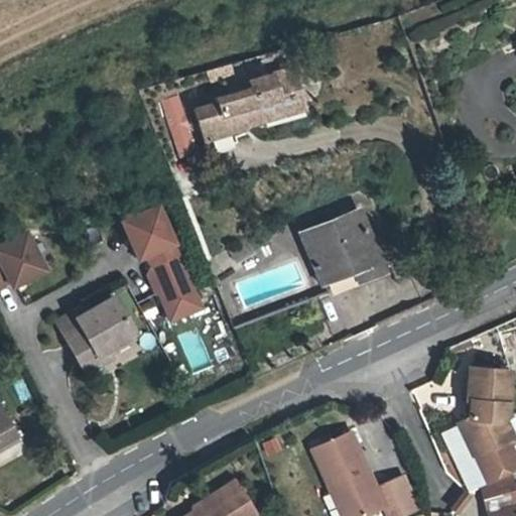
[(204,139),(247,127),(246,124),(262,119),(260,113),(296,103),(292,90),(298,88),(293,69),(249,81),(251,88),(216,98),(217,103),(195,109),(204,139)]
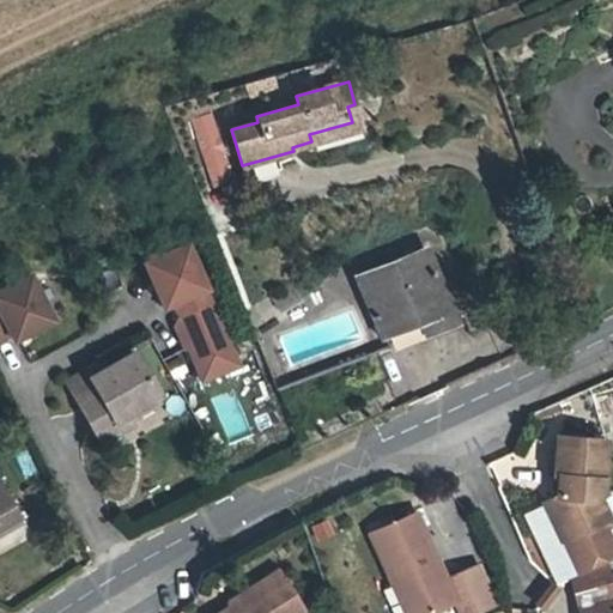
[(292,147),(293,151),(363,131),(354,104),(347,107),(352,122),(309,134),(311,141),(292,147)]
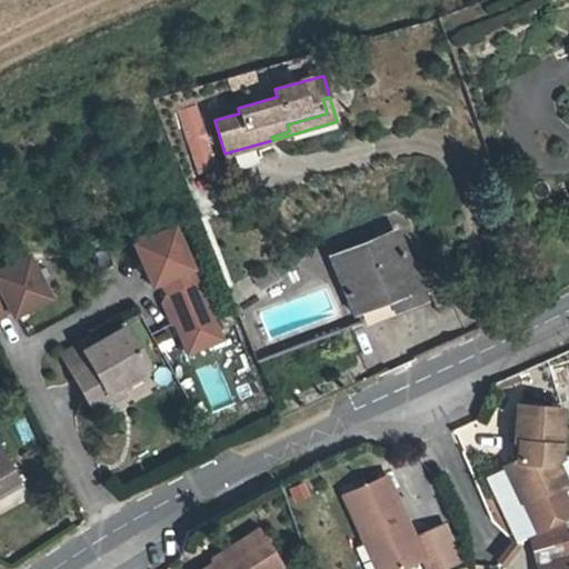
[(216,166),(198,106),(178,111),(196,171),(216,166)]
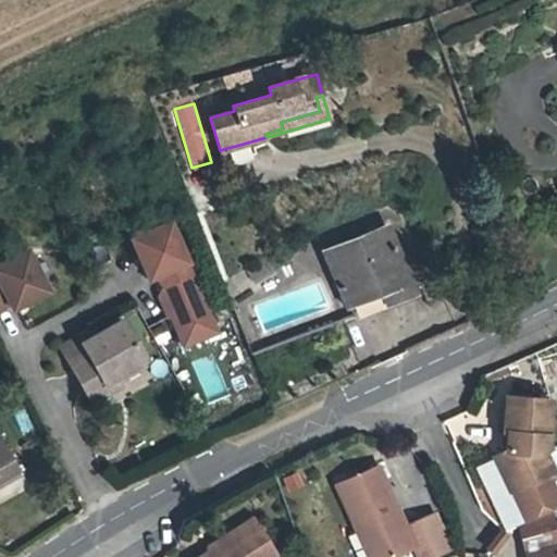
[(180,337),(213,323),(173,223),(133,239),(149,280),(159,275),(163,287),(160,295),(169,316),(171,314),(180,337)]
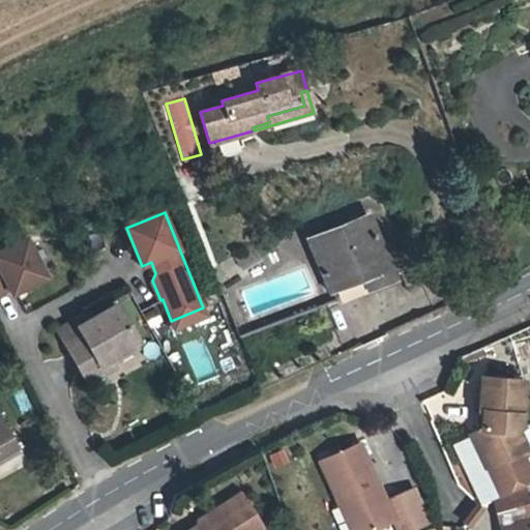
[(310,239),(334,299),(391,276),(367,216),(310,239)]
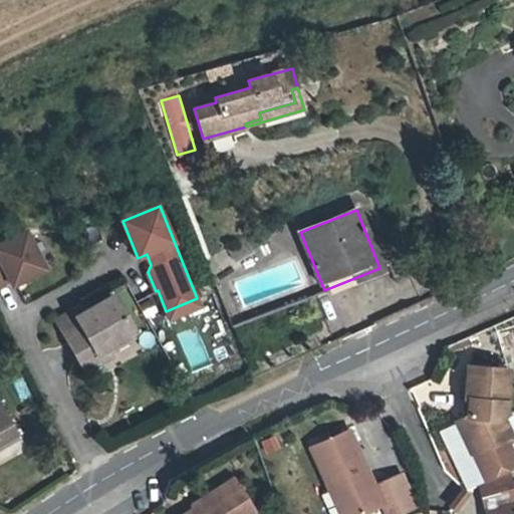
[(0,284),(9,280),(11,285),(45,268),(27,231),(0,244),(0,284)]
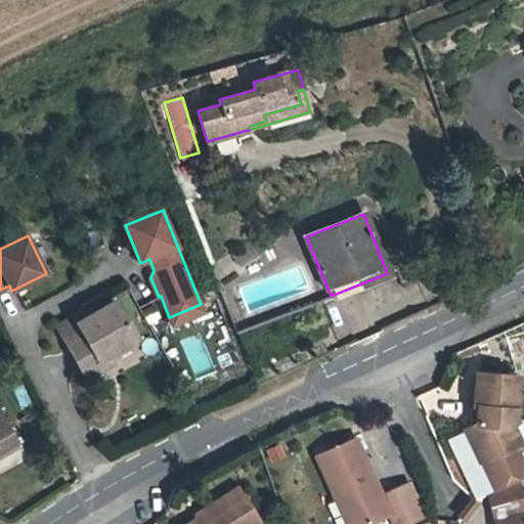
[(231,253),(239,266),(257,255),(249,242),(231,253)]
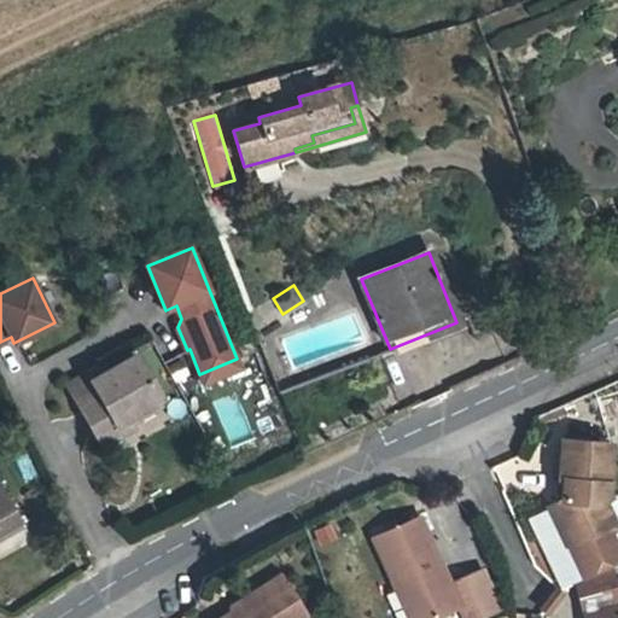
[(103,444),(123,432),(117,423),(128,415),(158,398),(134,355),(105,372),(100,365),(68,383),(103,444)]
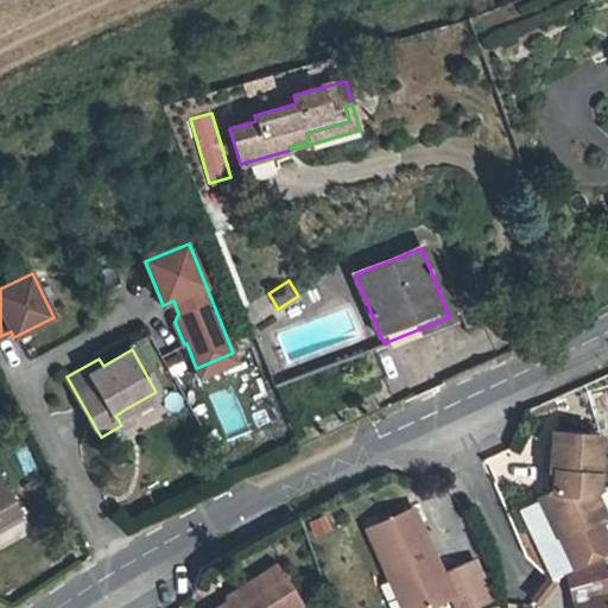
[(233,353),(196,368),(200,377),(236,362),(233,353)]
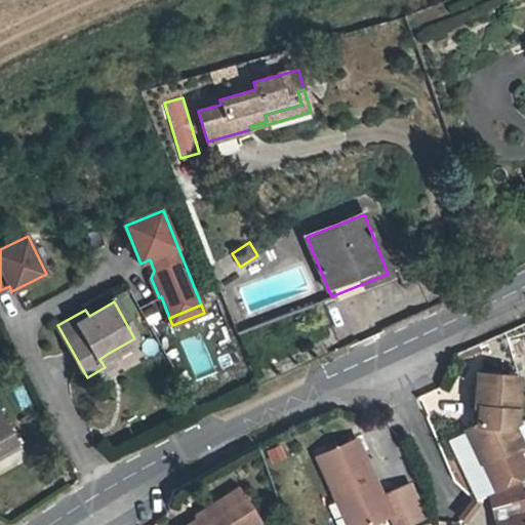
[(199,332),(178,341),(194,376),(214,367),(199,332)]
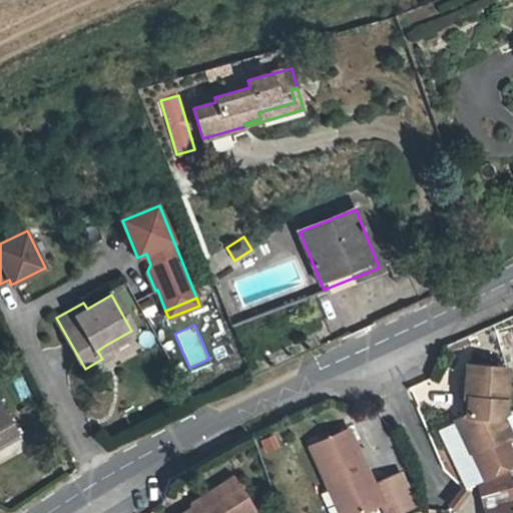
[(97,351),(102,359),(111,354),(106,345),(97,351)]
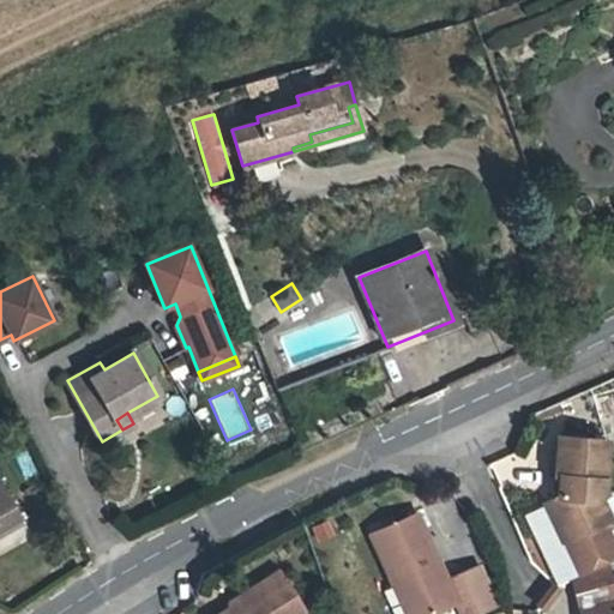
[(565,541),(579,575),(606,563),(613,558),(613,545),(606,528),(603,523),(605,522),(594,499),(600,495),(602,495),(607,439),(559,437),(555,475),(559,476),(558,497),(545,503),(564,542),(565,541)]
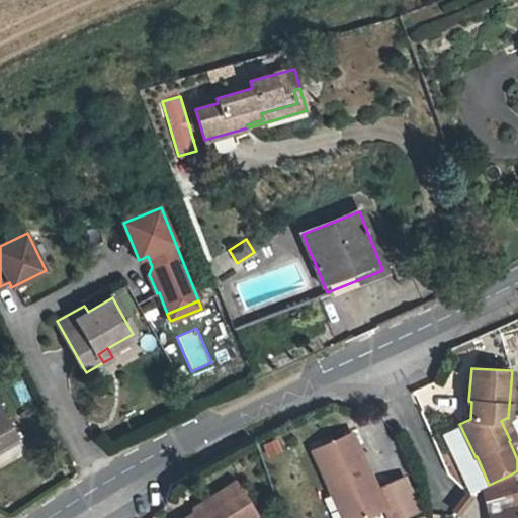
[(411,392),(422,416),(443,407),(432,382),(411,392)]
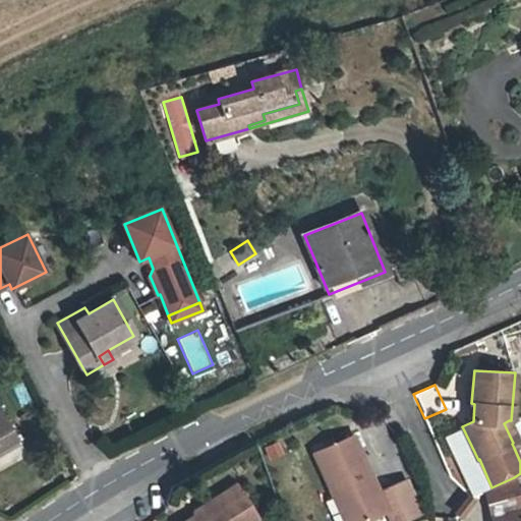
[(0,410),(0,453),(18,443),(0,410)]
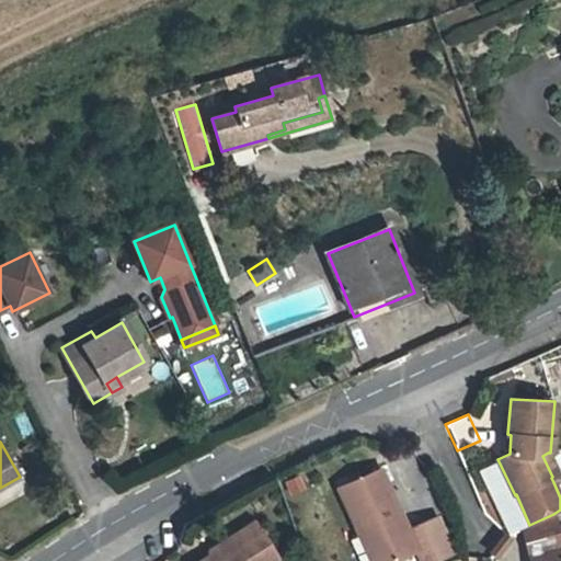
[(560,478),(548,453),(542,456),(552,477),(551,478),(553,482),(560,478)]
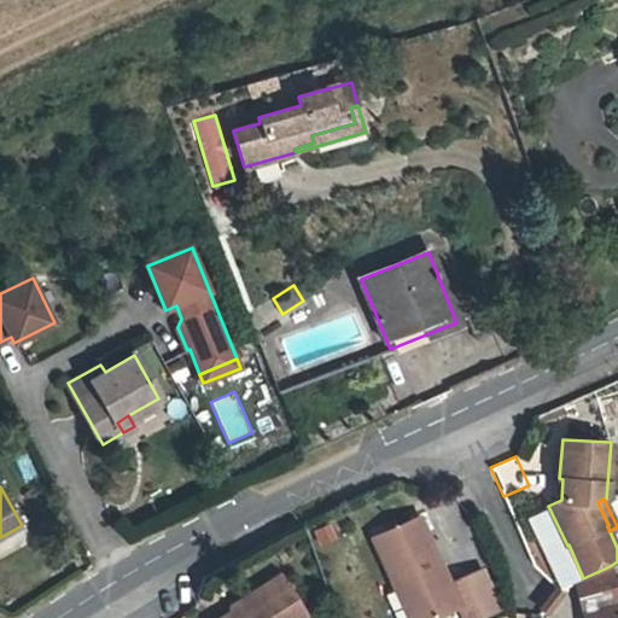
[(372,537),(395,588),(404,583),(420,617),(431,617),(458,606),(464,617),(481,617),(500,608),(482,567),(449,582),(419,517),(372,537)]
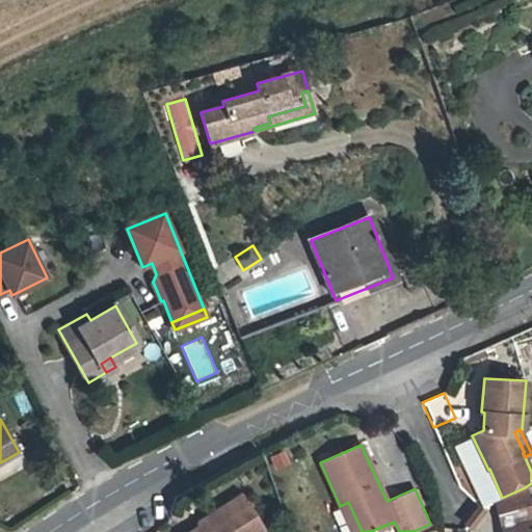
[(525,487),(502,498),(496,500),(502,524),(531,515),(531,514),(529,503),(525,487)]
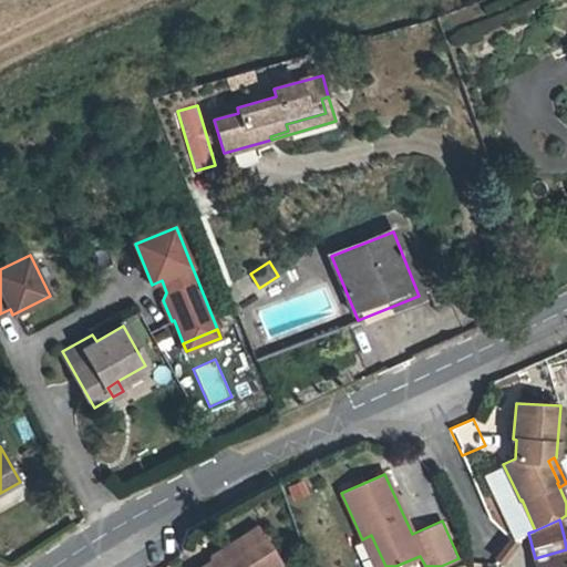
[(209,566),(282,566),(258,527),(213,556),(212,563),(209,566)]
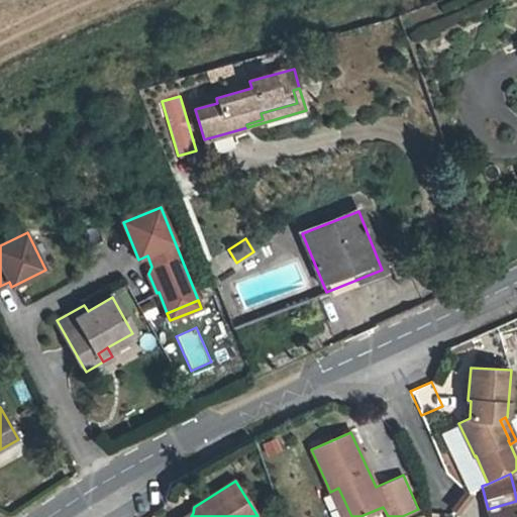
[(351,516),(338,488),(330,492),(341,516),(351,516)]
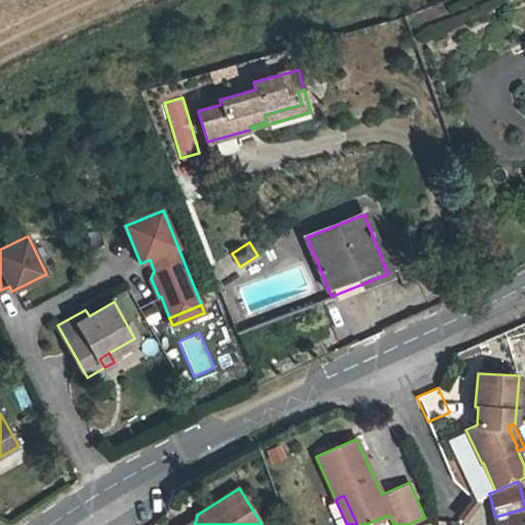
[(497,524),(524,524),(524,495),(522,496),(524,508),(524,509),(495,517),(497,524)]
